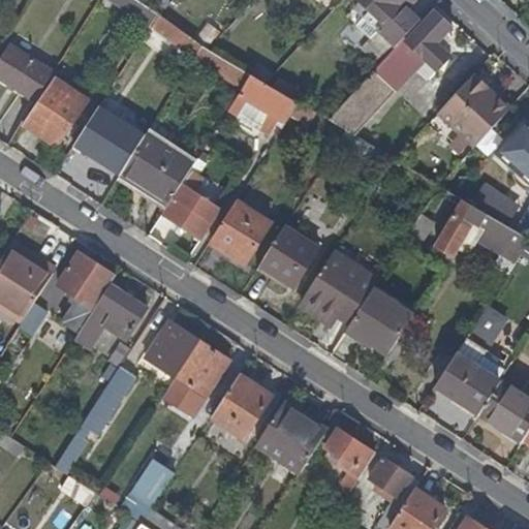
[(111,0),(151,27),(159,16),(158,14),(135,0),(111,0)]
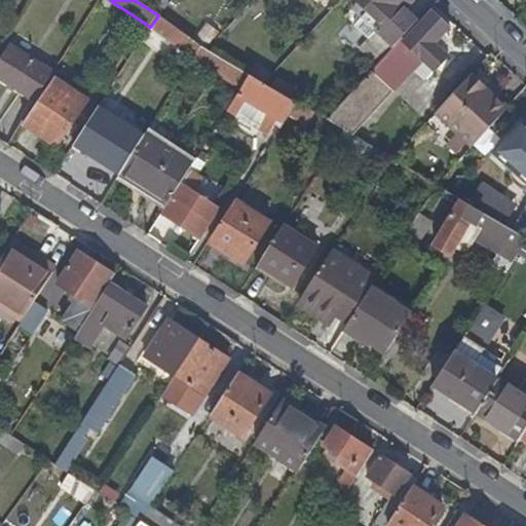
[(414,2),(411,0),(352,0),(358,4),(354,7),(367,19),(370,15),(381,26),(358,50),(376,68),(416,24),(405,13),(414,2)]
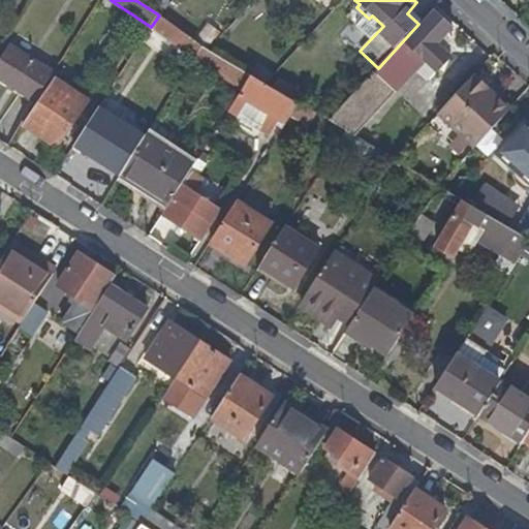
[(436,44),(446,33),(452,28),(432,10),(418,24),(378,68),(328,122),(345,132),(352,137),(424,59),(438,72),(452,58),(444,52),(436,44)]
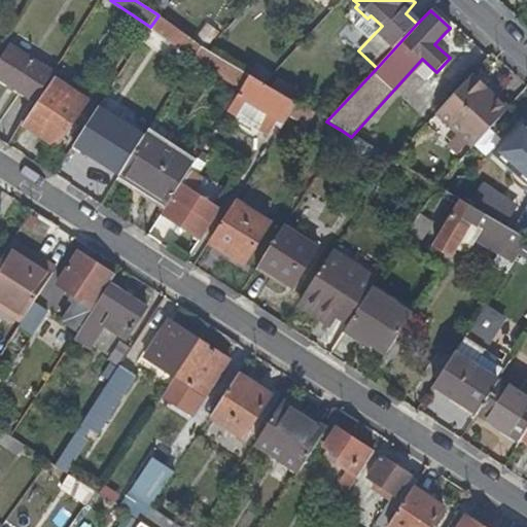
[(150,27),(194,60),(201,47),(159,15),(150,27)]
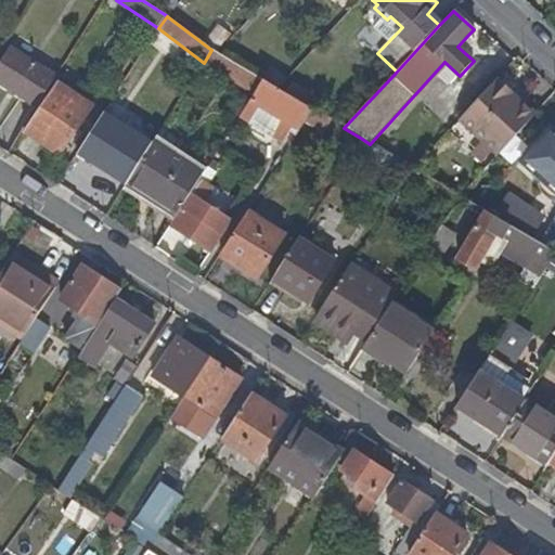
[(476,44),(468,35),(457,47),(466,54),(476,44)]
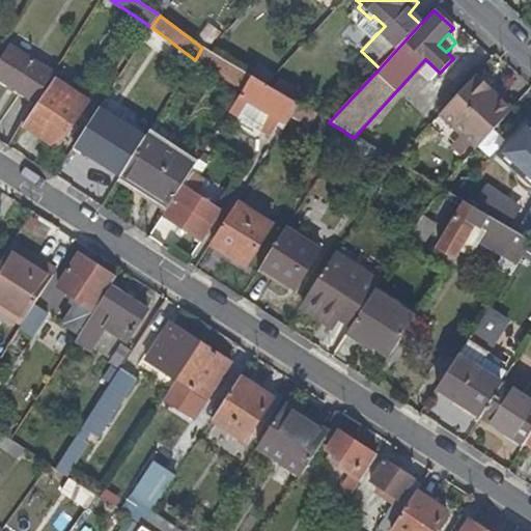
[(0,61),(0,79),(35,102),(52,75),(10,47),(0,61)]
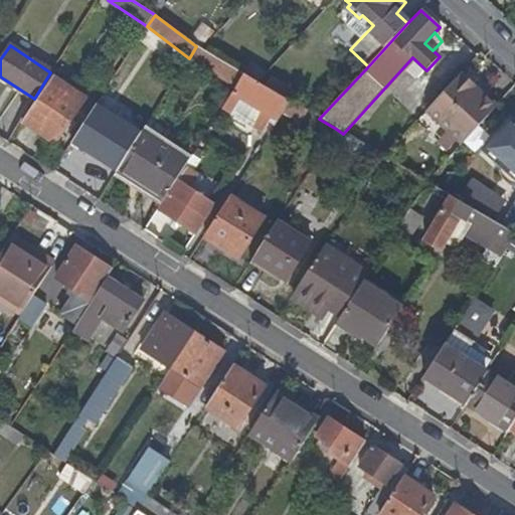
[(189,58),(235,86),(243,74),(205,51),(196,46),(189,58)]
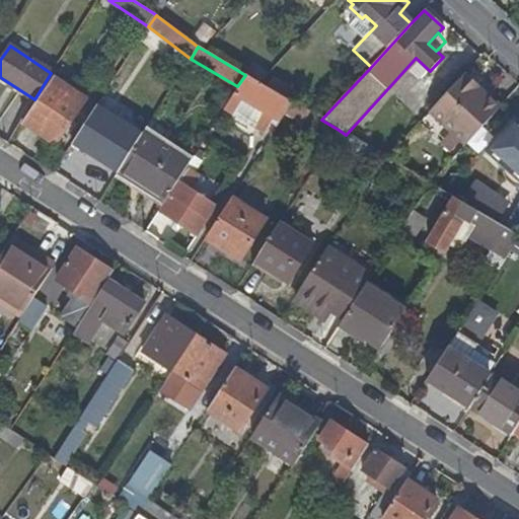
[(268,77),(250,66),(245,75),(261,84),(268,77)]
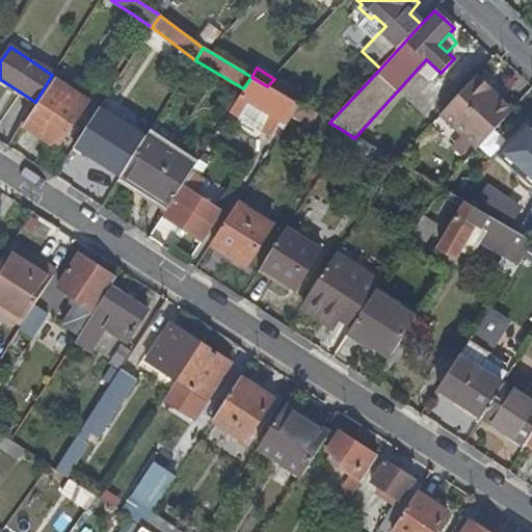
[(276,127),(283,131),(299,105),(267,86),(251,77),(243,88),(229,112),(237,117),(247,102),(269,116),(259,131),(269,137),(276,127)]
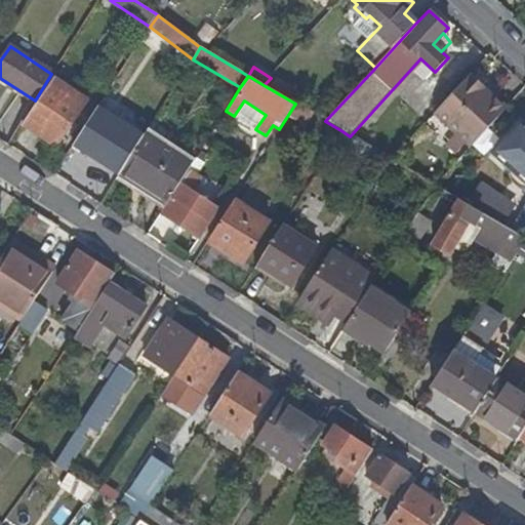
[(52,77),(23,124),(55,146),(85,98),(52,77)]
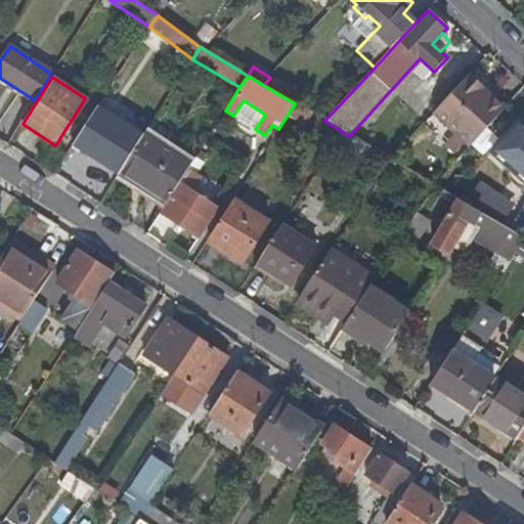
[(479,92),(466,80),(433,115),(469,146),(503,110),(488,96),(484,100),(477,93),(479,92)]
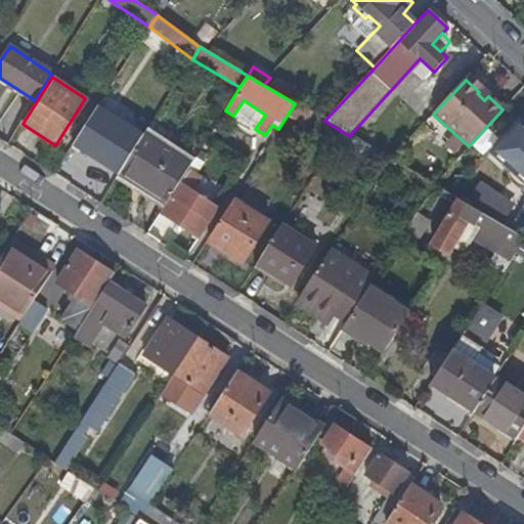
[(126,90),(114,82),(73,144),(119,174),(136,146),(105,127),(115,113),(112,111),(126,90)]
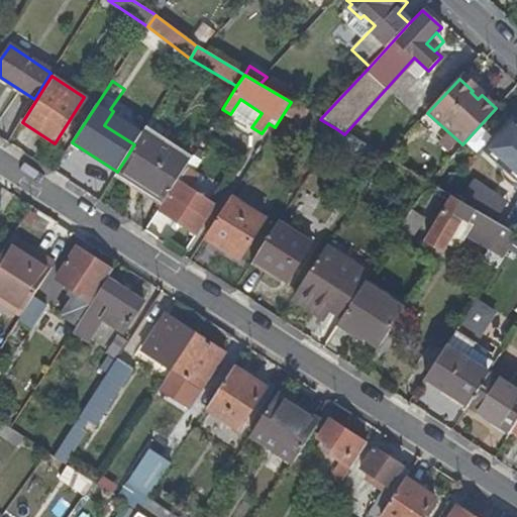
[(486,150),(505,168),(516,179),(516,124),(513,121),(486,150)]
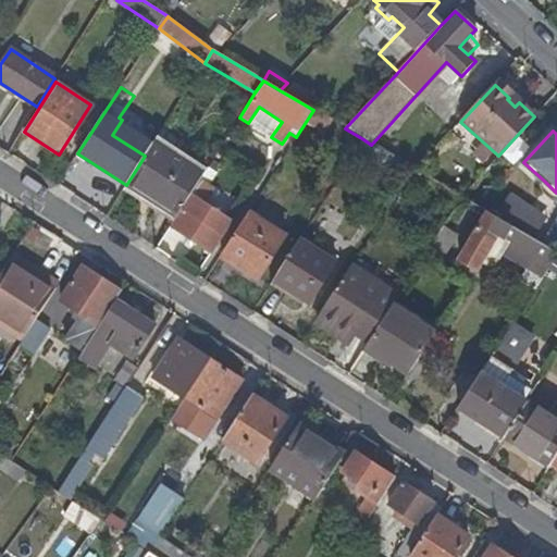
[(145,195),(176,215),(203,173),(153,143),(145,156),(126,185),(124,188),(141,199),(145,195)]
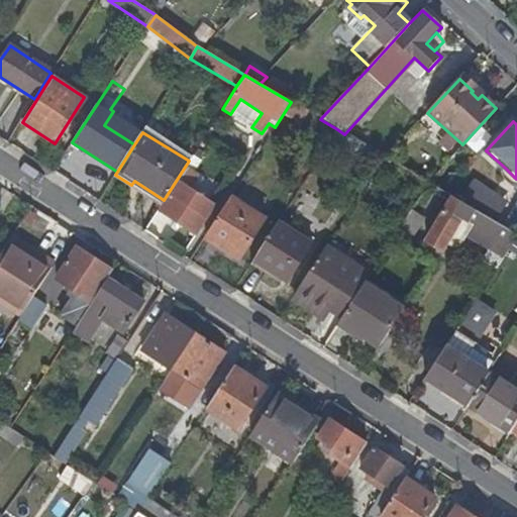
[(516,191),(516,179),(505,168),(499,175),(516,191)]
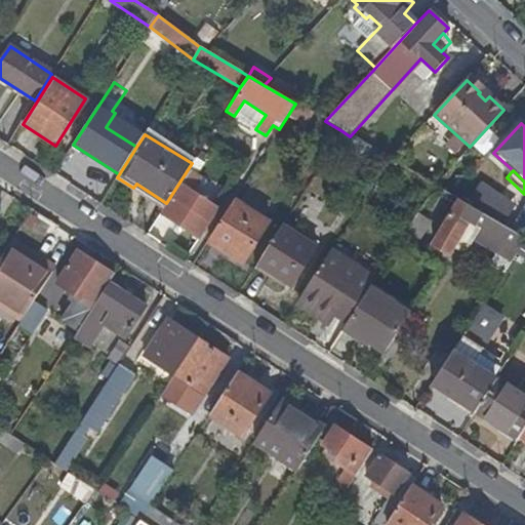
[(162,214),(198,237),(217,207),(194,192),(201,180),(188,172),(162,214)]
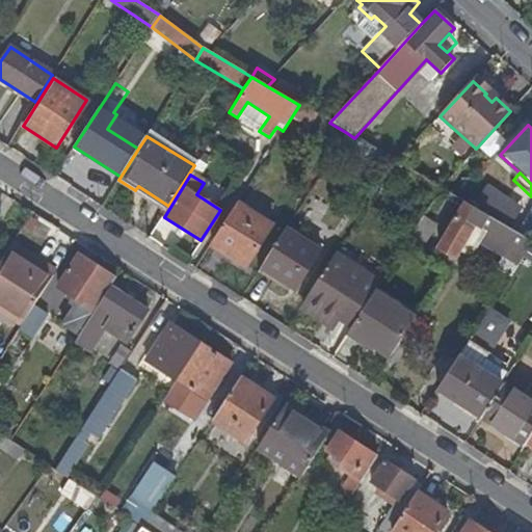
[(272,225),(237,203),(211,243),(246,266),(272,225)]
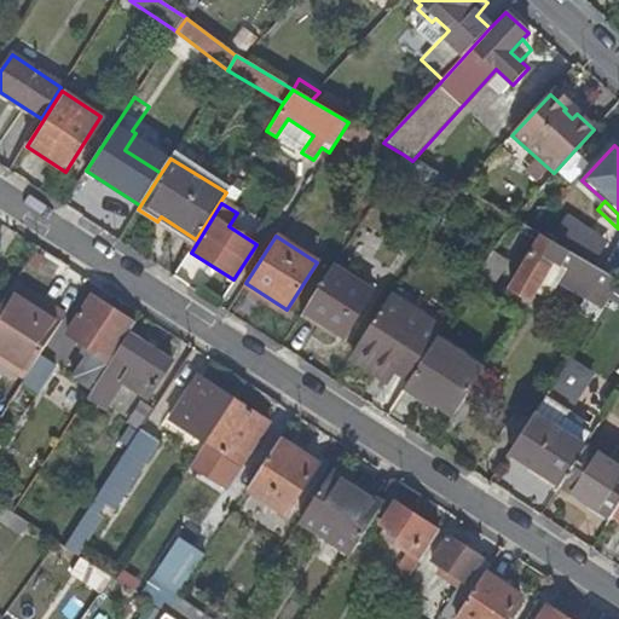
[(578,314),(593,324),(618,283),(618,281),(596,267),(574,255),(542,236),(510,290),(530,301),(537,289),(549,296),(557,281),(586,299),(578,314)]
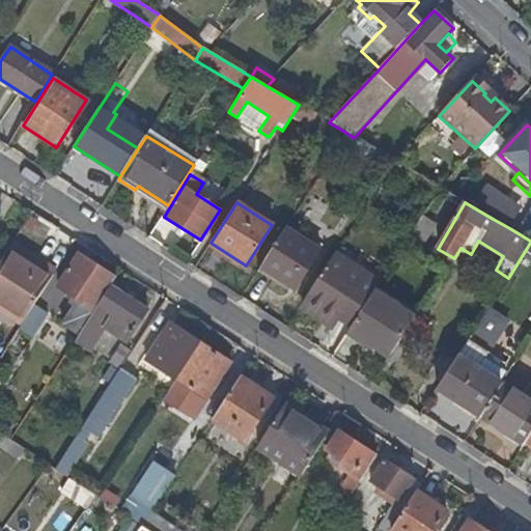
[(500,207),(493,219),(511,229),(518,218),(500,207)]
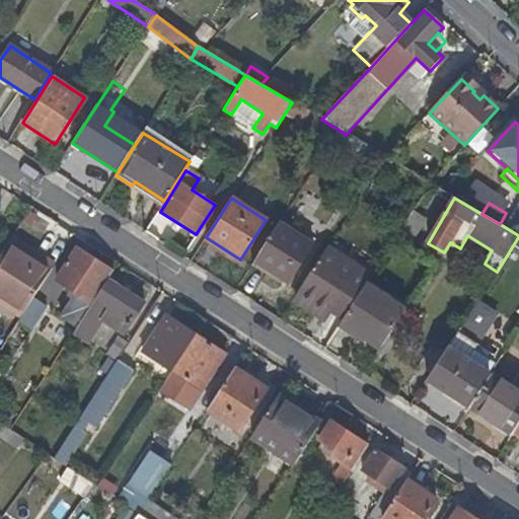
[(30,211),(19,227),(36,239),(48,223),(30,211)]
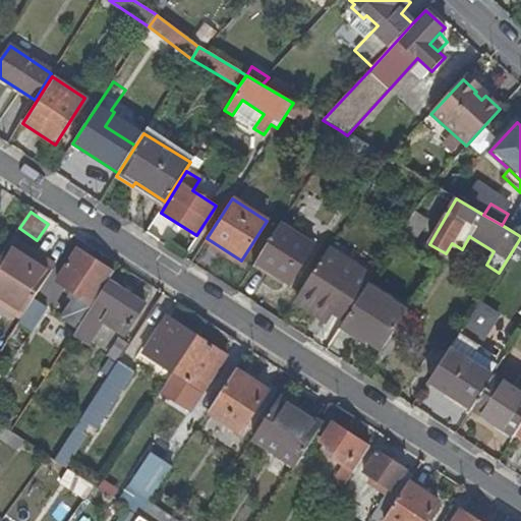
[(426,220),(414,212),(397,239),(408,247),(426,220)]
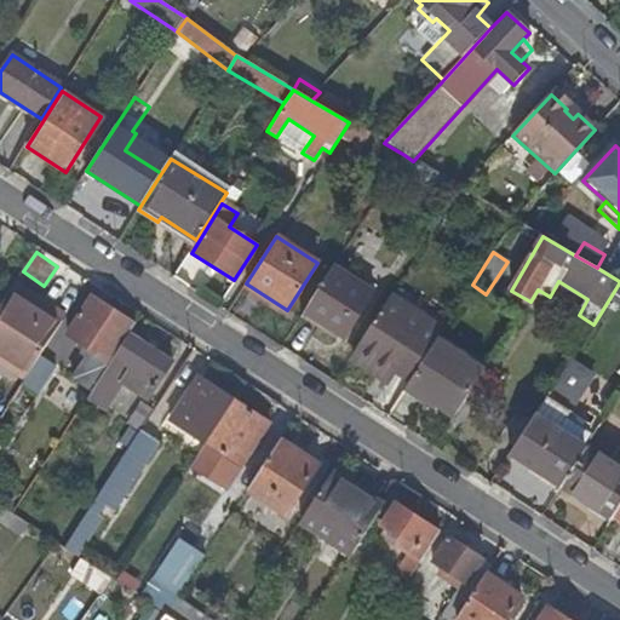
[(372,293),(332,268),(304,313),(344,338),(372,293)]
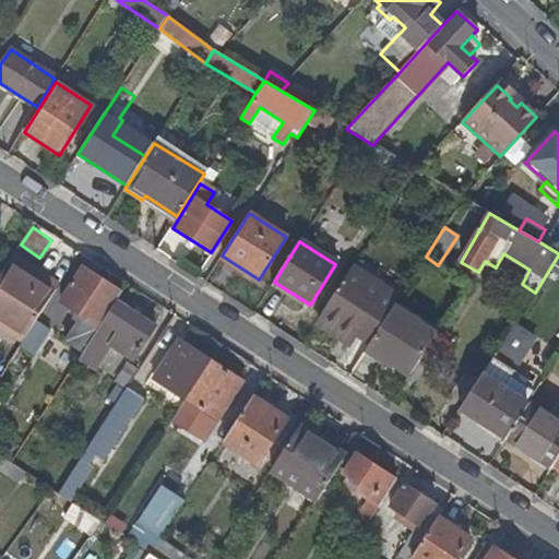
[(61,285),(14,256),(10,261),(58,290),(61,285)]
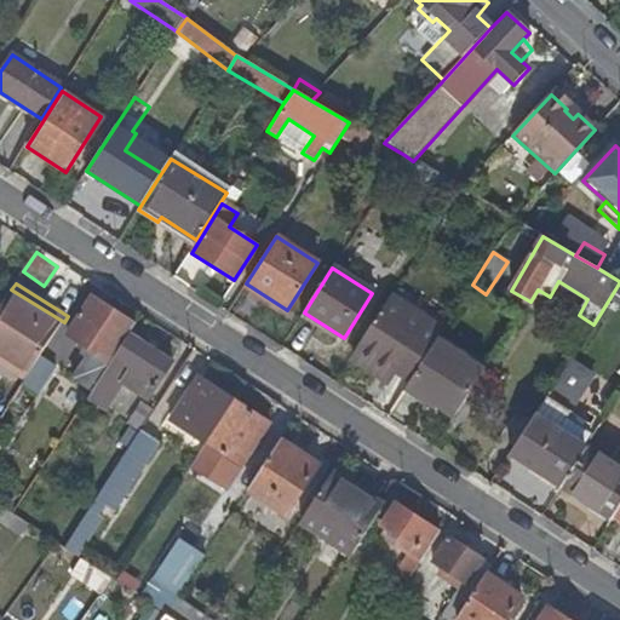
[(0,306),(0,361),(28,379),(41,357),(64,322),(11,290),(0,306)]
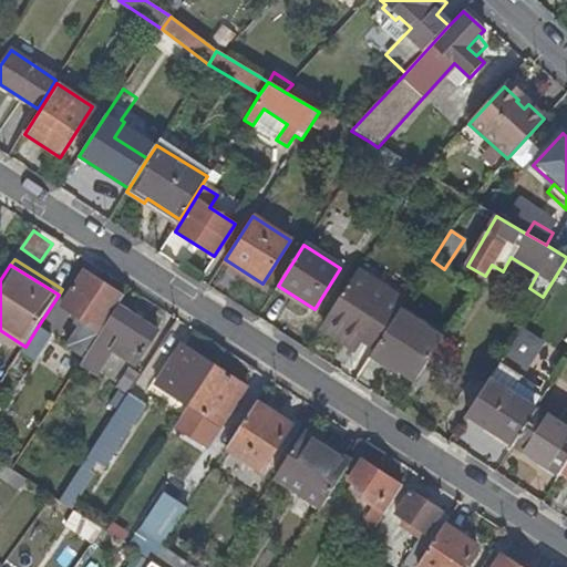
[(404,303),(356,272),(320,327),(354,349),(360,340),(374,349),(398,312),(404,303)]
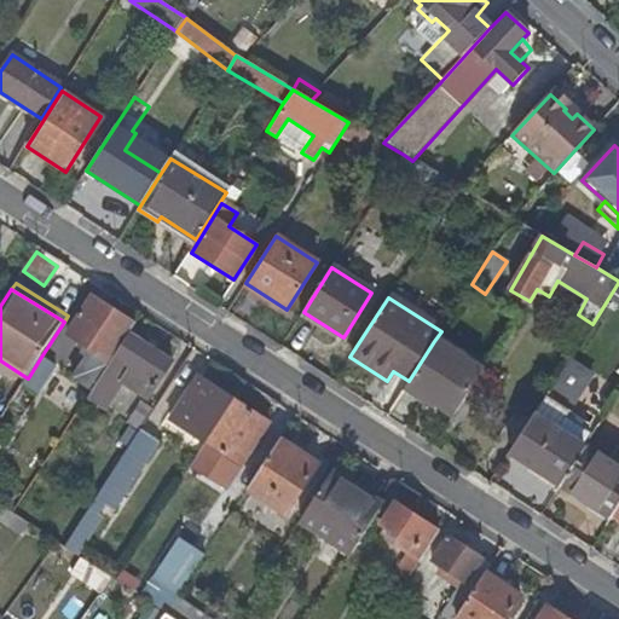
[(75,380),(92,392),(129,334),(136,325),(94,299),(69,337),(93,352),(75,380)]
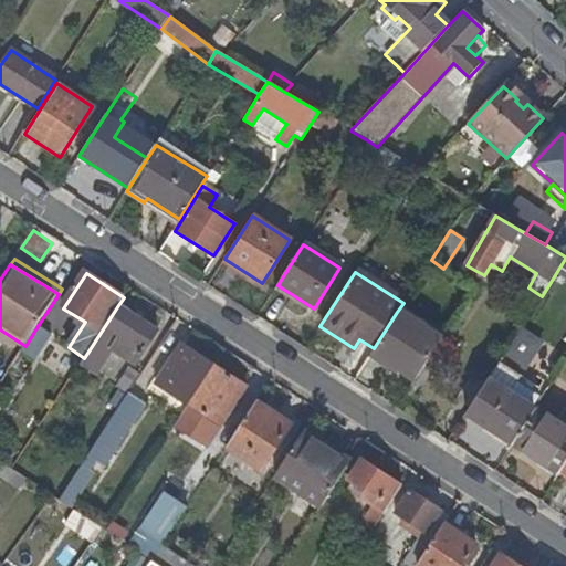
[(157,331),(118,305),(84,358),(98,368),(108,353),(107,352),(111,347),(136,364),(157,331)]
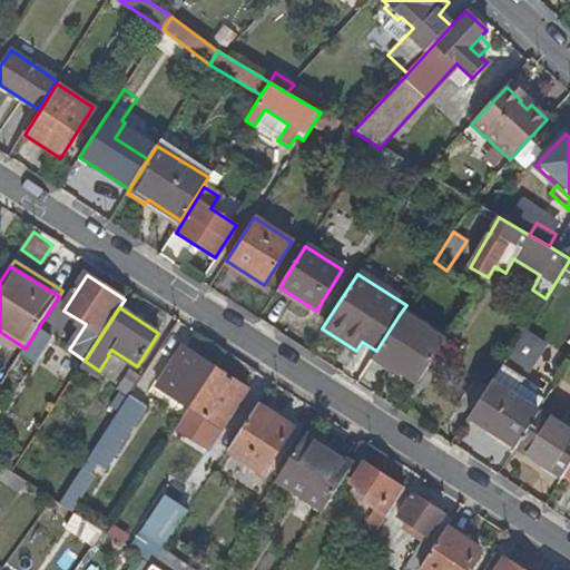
[(373,355),(418,384),(444,343),(400,314),(376,351),(373,355)]
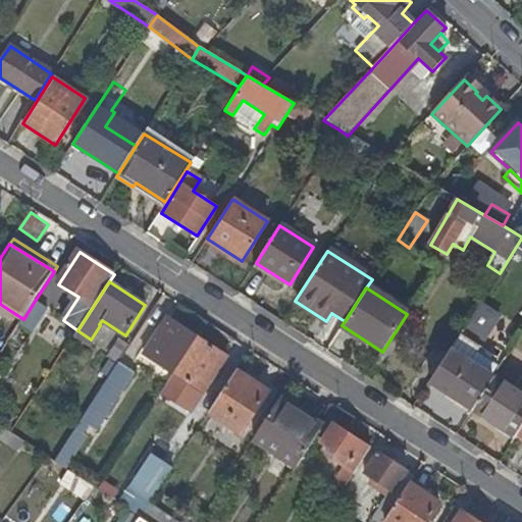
[(48,310),(35,301),(23,319),(18,326),(33,335),(48,310)]
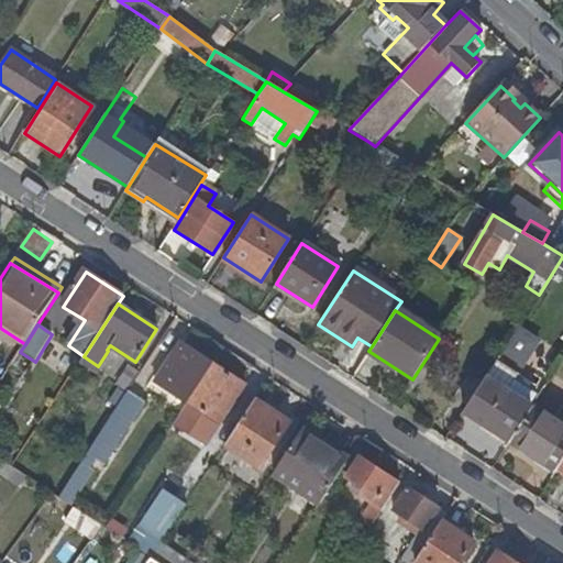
[(520,324),(499,352),(521,368),(542,340),(520,324)]
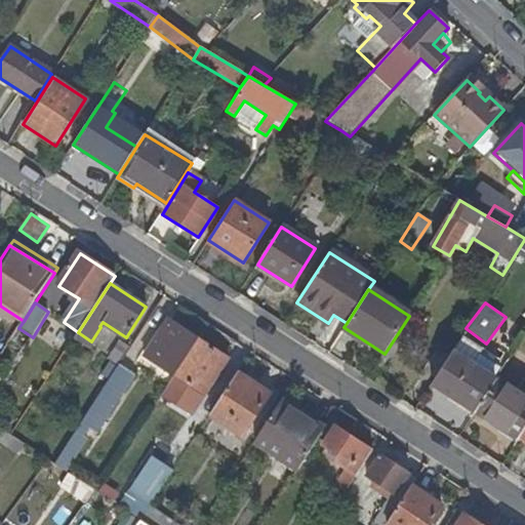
[(145,357),(174,376),(198,338),(169,320),(145,357)]
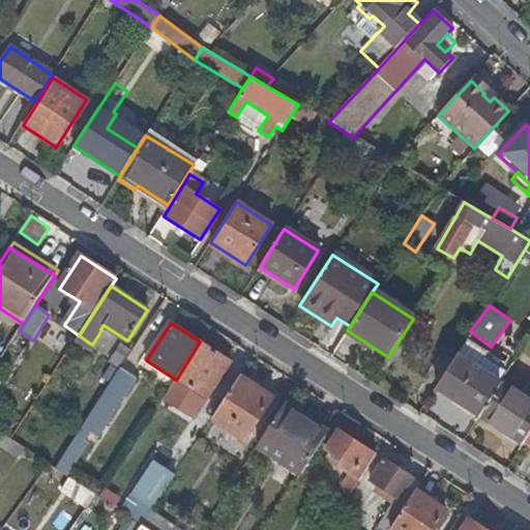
[(0,360),(9,346),(0,340),(0,360)]
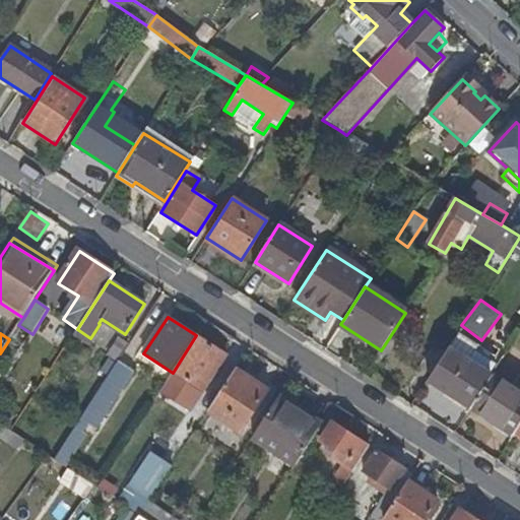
[(224,353),(196,335),(173,373),(201,391),(224,353)]
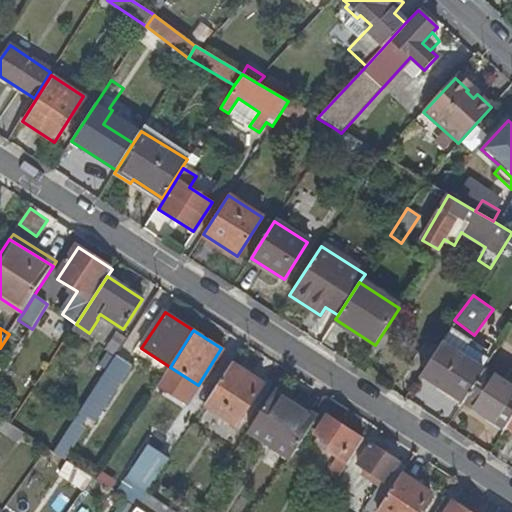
[(116,348),(119,349),(126,339),(118,334),(108,349),(113,353),(116,348)]
